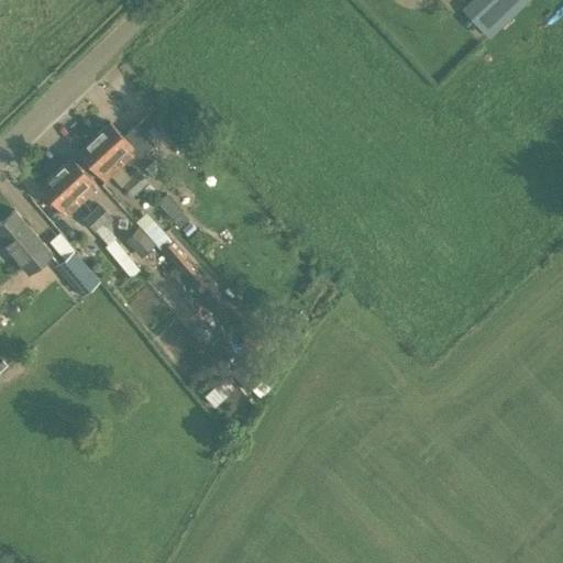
[(468,0),(461,8),(489,37),(528,0),(468,0)]
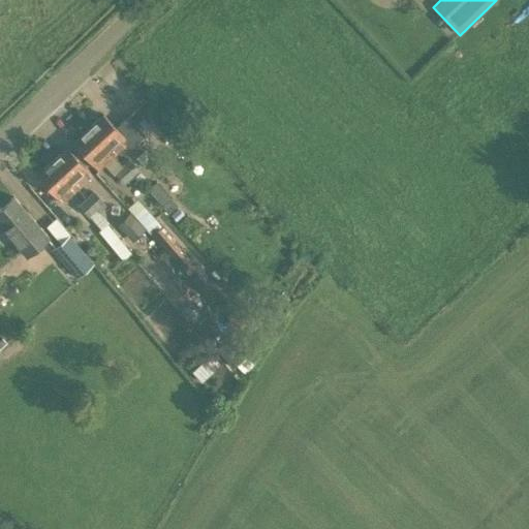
[(103,114),(88,128),(113,156),(127,143),(130,147),(145,134),(128,116),(115,127),(103,114)]
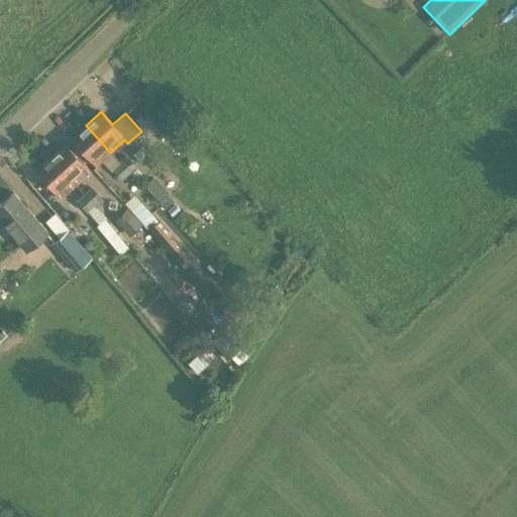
[(110,152),(86,125),(71,139),(95,167),(101,161),(110,171),(111,170),(120,180),(128,173),(118,161),(118,162),(110,152)]
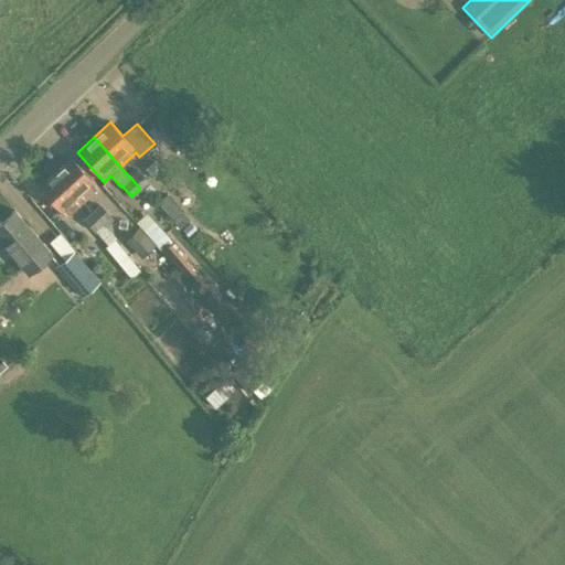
[(72,157),(55,172),(82,202),(98,187),(72,157)]
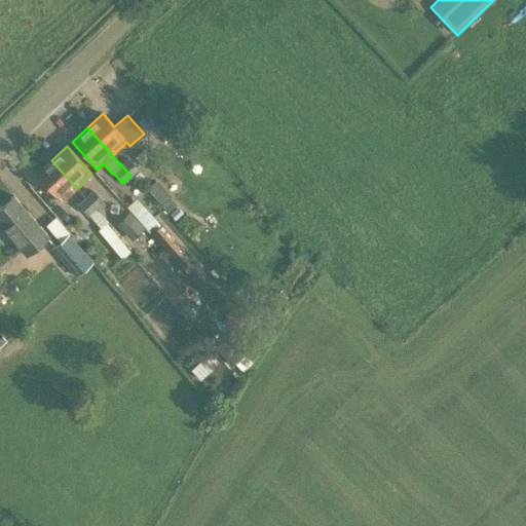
[(127,157),(120,163),(130,176),(139,168),(127,157)]
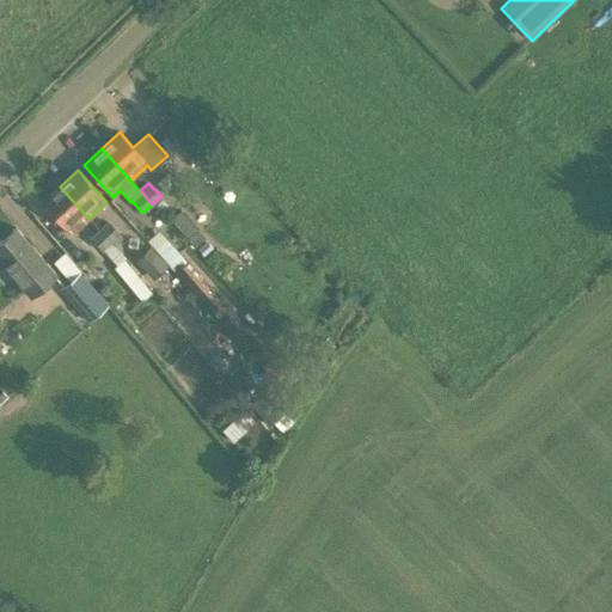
[(89,219),(60,187),(42,203),(71,234),(89,219)]
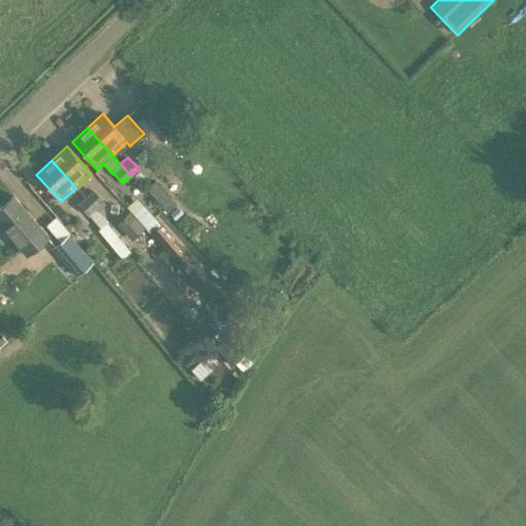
[(155,180),(146,188),(166,212),(176,204),(155,180)]
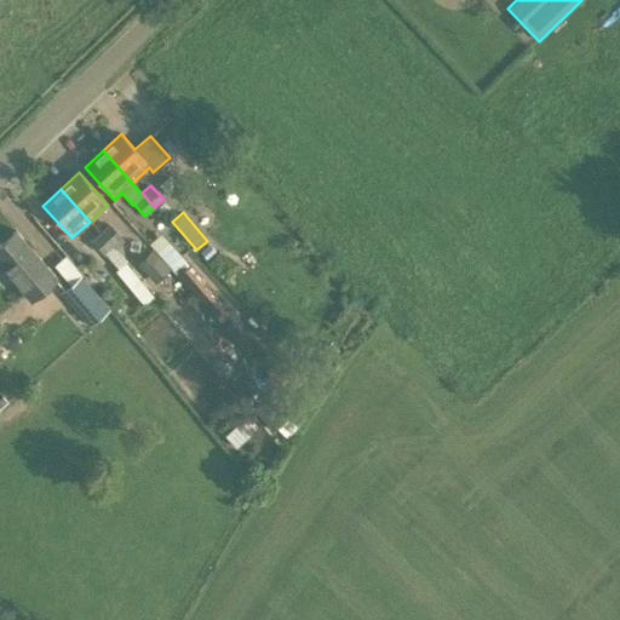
[(109,223),(99,231),(112,246),(112,245),(121,237),(109,223)]
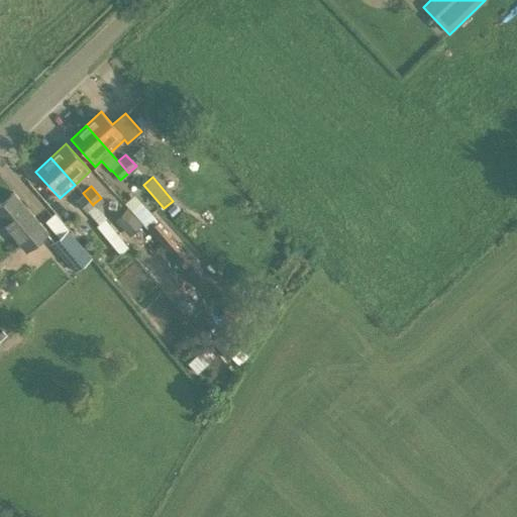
[(0,203),(0,221),(25,250),(47,231),(13,192),(0,203)]
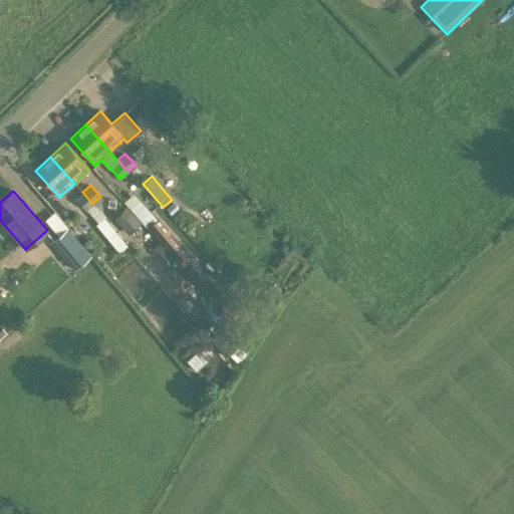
[(92,204),(82,192),(74,199),(97,223),(95,224),(118,252),(126,246),(104,219),(106,217),(92,203),(92,204)]
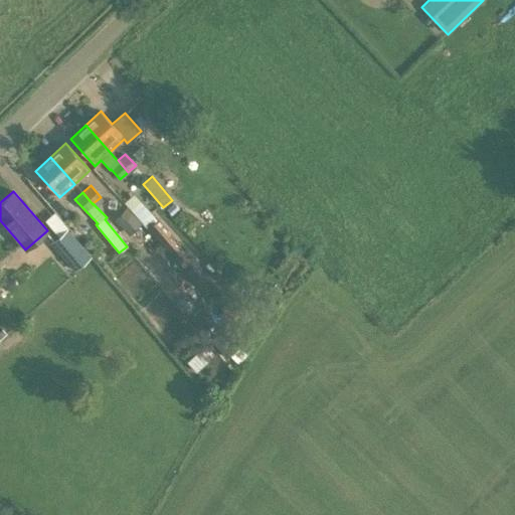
[(133,215),(126,207),(114,218),(129,234),(141,223),(145,227),(154,218),(142,206),(133,215)]
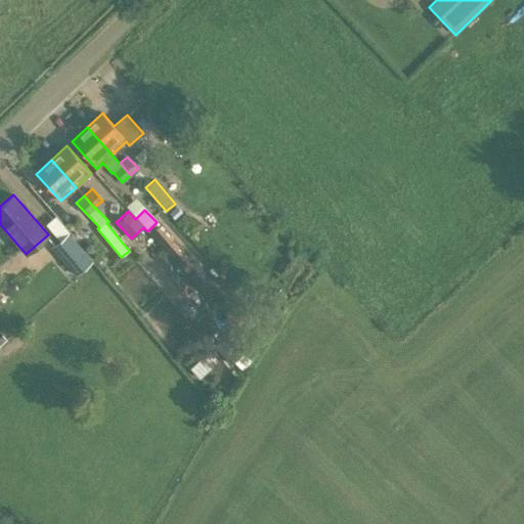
[(86,253),(68,232),(50,248),(69,268),(86,253)]
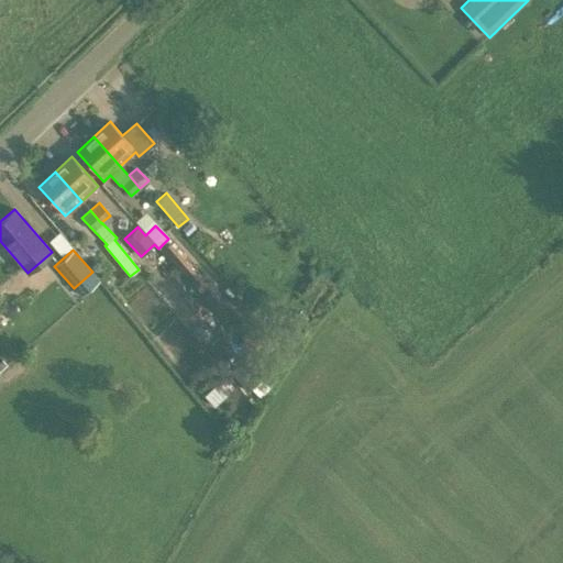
[(0,293),(0,328),(22,310),(6,289),(0,293)]
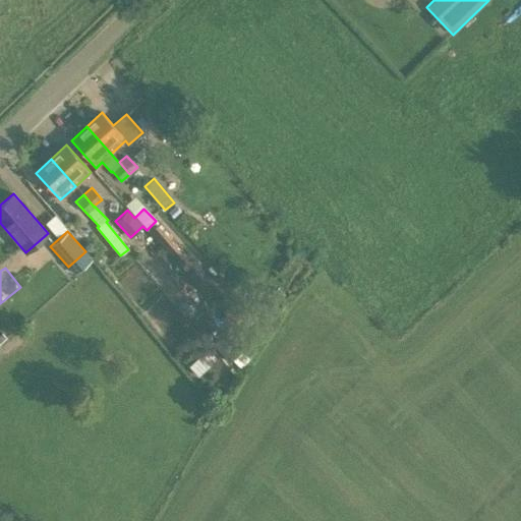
[(188,365),(198,377),(216,359),(207,349),(188,365)]
